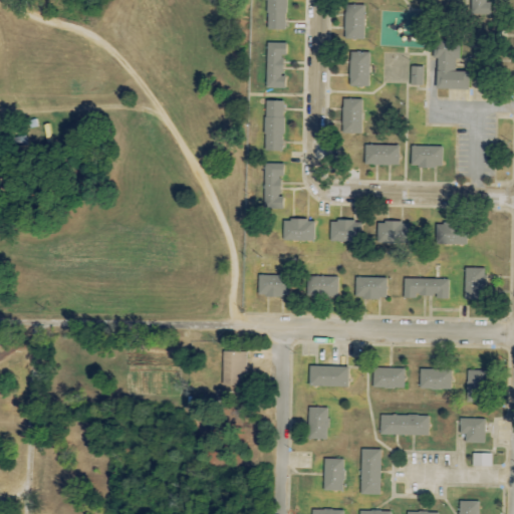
[(285,30),(285,0),(267,0),(266,29),(285,30)]
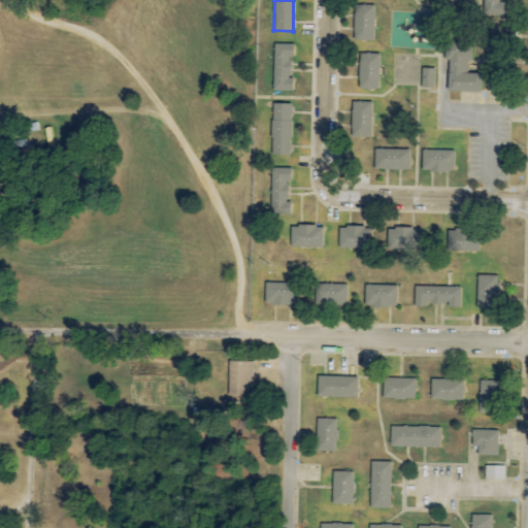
[(503,15),(503,3),(500,3),(500,0),(483,0),(483,15),(503,15)]
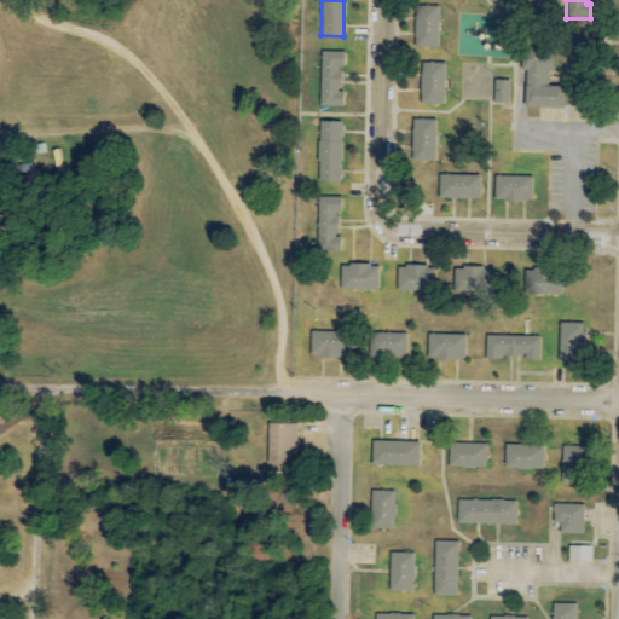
[(438,48),(439,7),(416,6),(415,47),(438,48)]
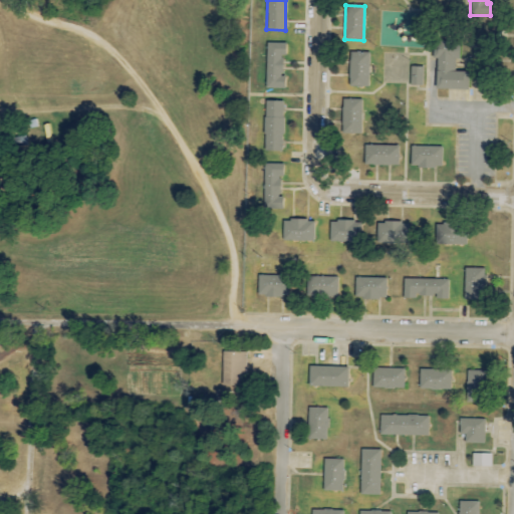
[(468,90),(468,72),(455,71),(455,59),(459,60),(460,41),(437,40),(436,89),(468,90)]
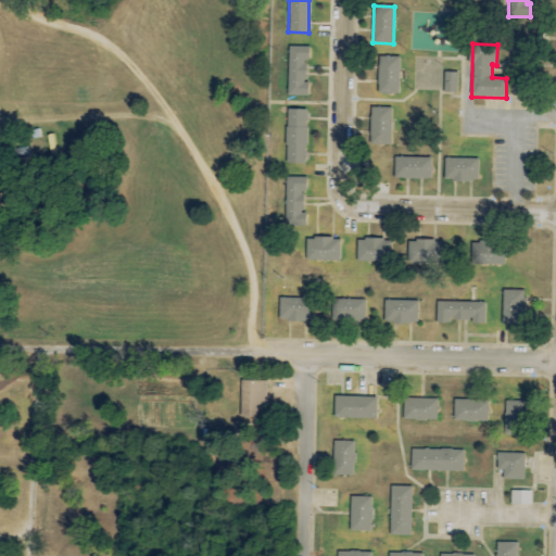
[(308,97),(308,83),(305,83),(306,60),(310,61),(310,47),(288,47),(287,96),(308,97)]
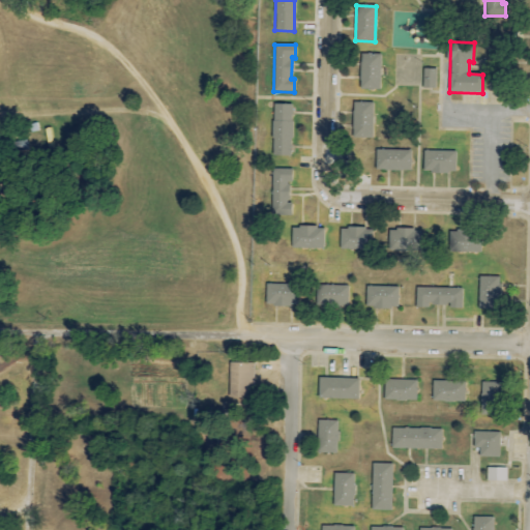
[(360,89),(380,90),(381,54),(360,54),(360,89)]
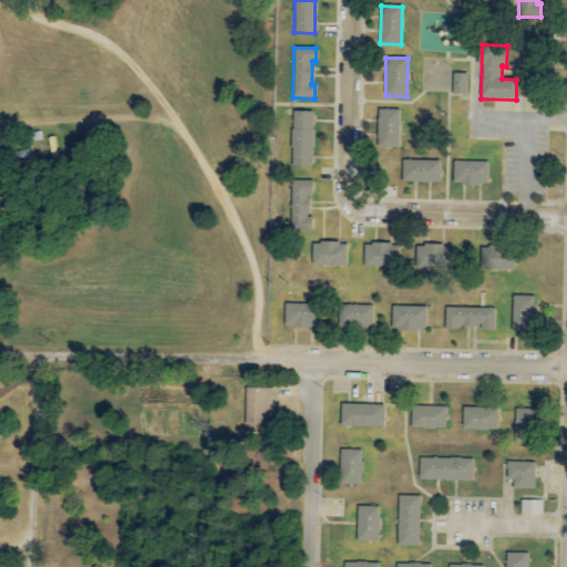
[(466,74),(453,73),(452,95),(466,95),(466,74)]
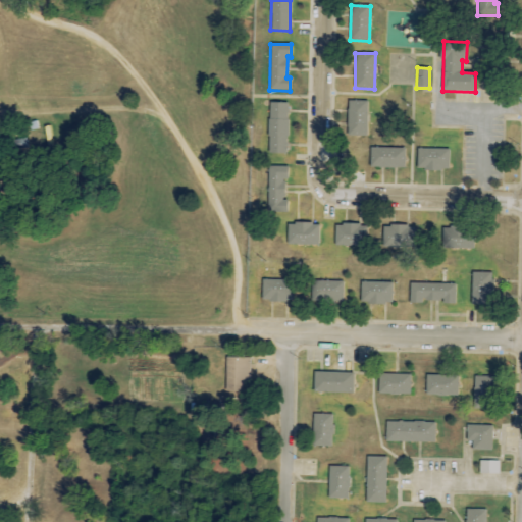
[(368,101),(348,101),(348,136),(367,137),(368,101)]
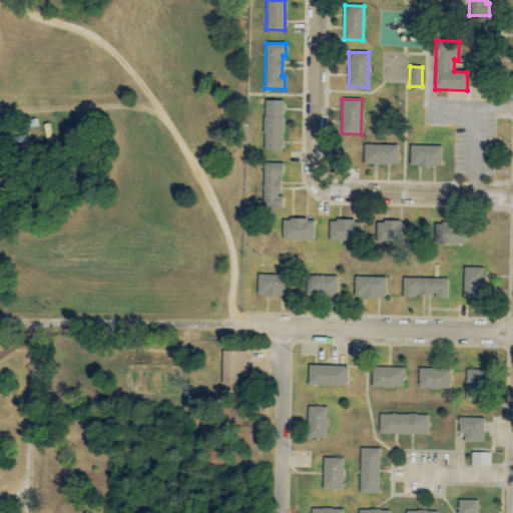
[(282,151),(284,101),(265,101),(263,150),(282,151)]
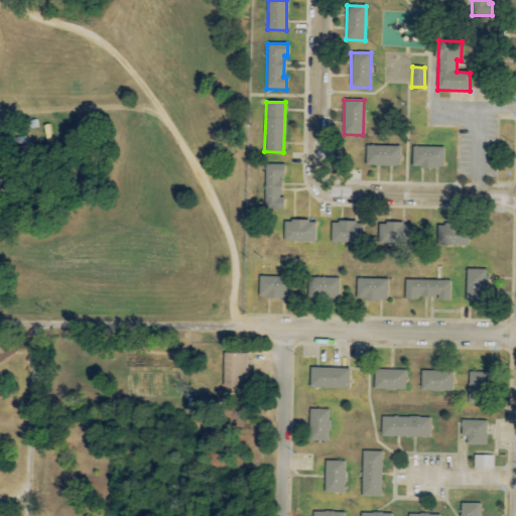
[(401,146),(366,146),(366,166),(401,166),(401,146)]
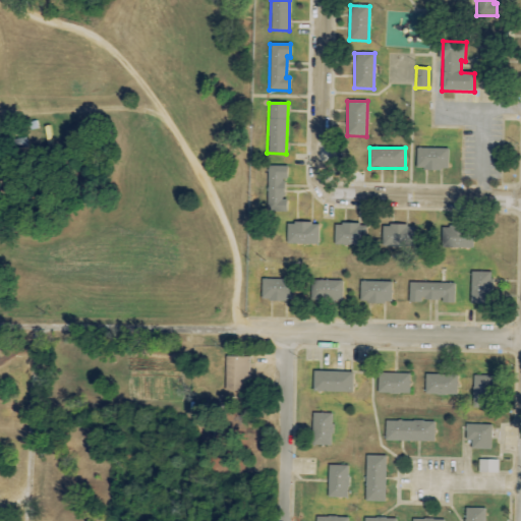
[(449,150),(417,149),(417,170),(449,171),(449,150)]
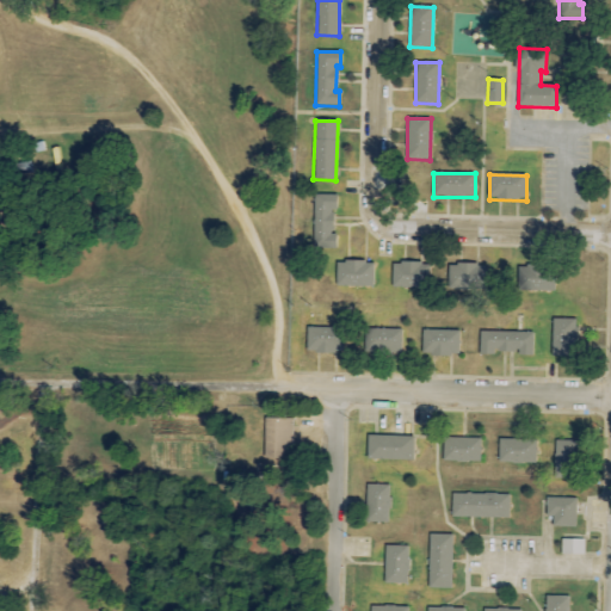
[(338,196),(315,195),(313,247),(337,248),(337,234),(333,234),(334,210),(337,210),(338,196)]
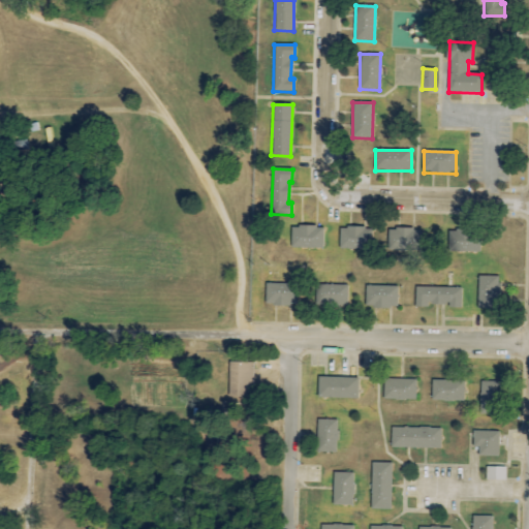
[(323,227),(290,226),(290,248),(323,249),(323,227)]
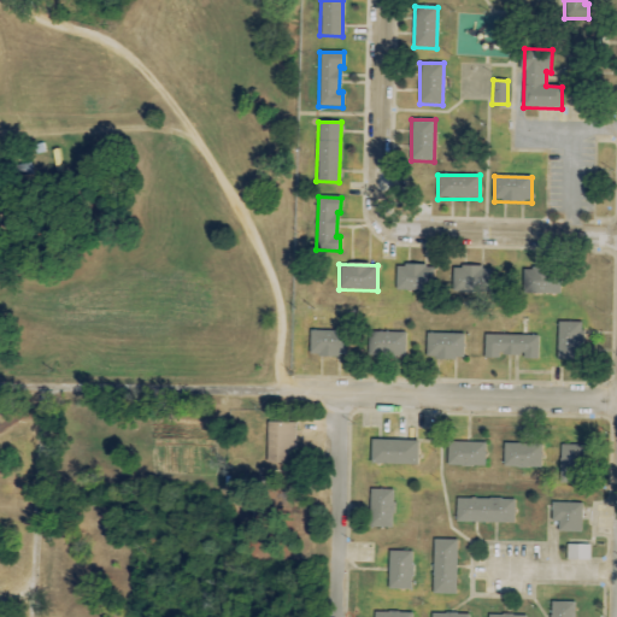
[(395,292),(434,292),(434,266),(397,265),(395,292)]
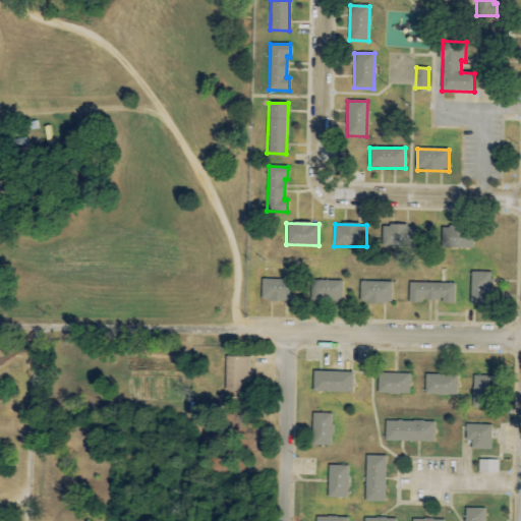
[(414,226),(383,225),(383,246),(413,247),(414,226)]
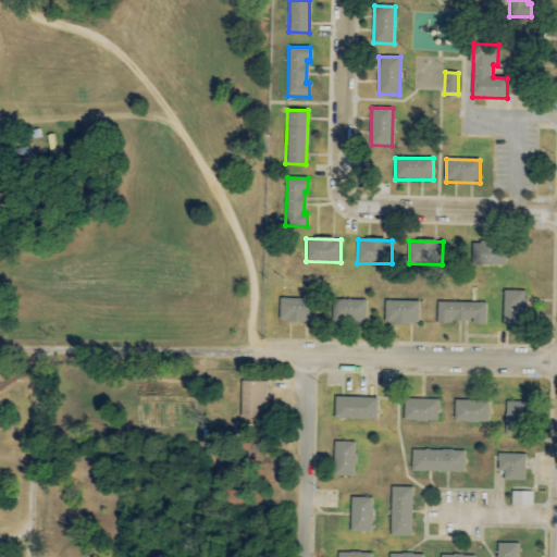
[(472,264),(505,267),(506,246),(473,244),(472,264)]
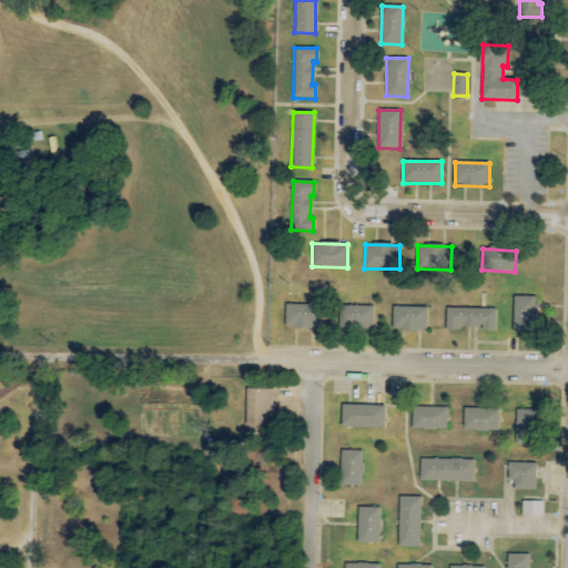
[(514,332),(536,332),(537,297),(514,296),(514,332)]
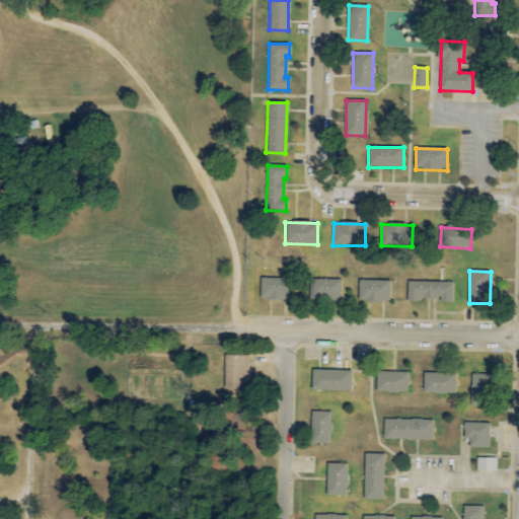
[(293,279),(261,278),(260,299),(292,300),(293,279)]
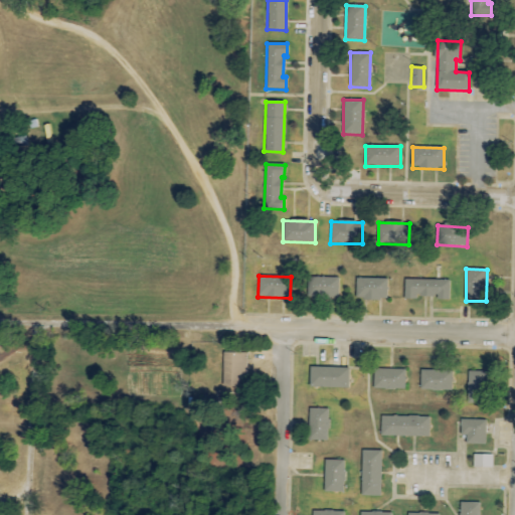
[(307,298),(338,299),(339,278),(308,277),(307,298)]
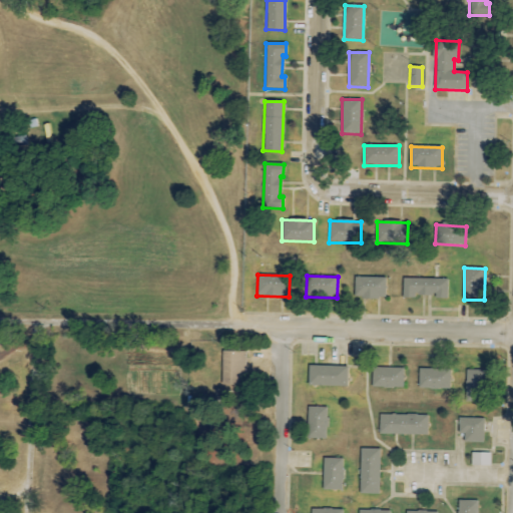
[(386,278),(355,278),(355,299),(386,300),(386,278)]
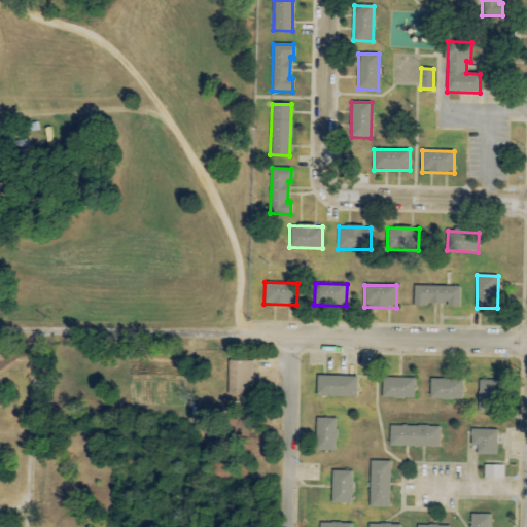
[(460,287),(415,286),(414,306),(426,307),(426,304),(448,304),(448,307),(460,307),(460,287)]
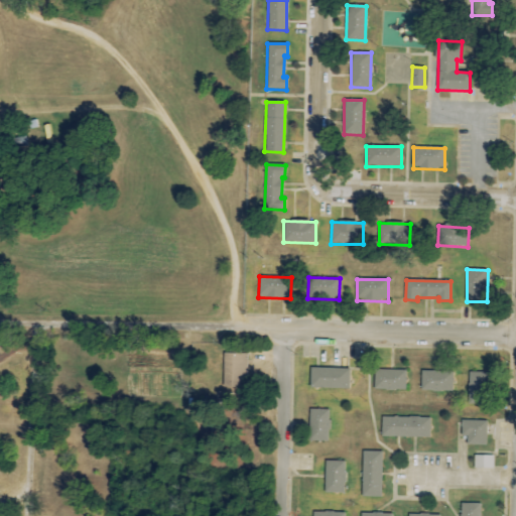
[(247,354),(225,354),(225,386),(247,386),(247,354)]
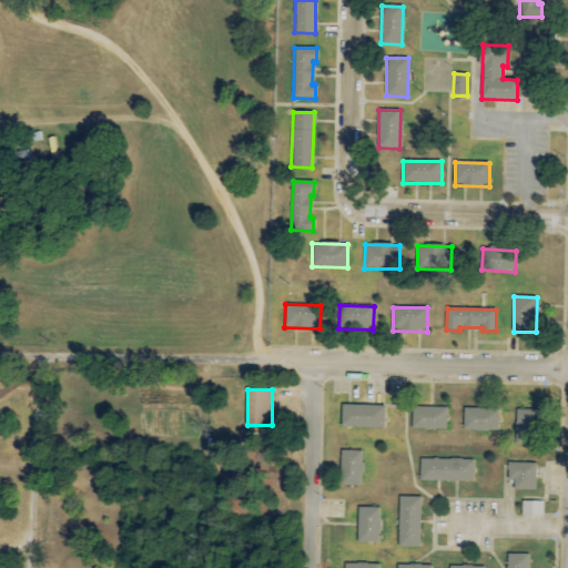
[(385,406),(342,405),(341,428),(384,428),(385,406)]
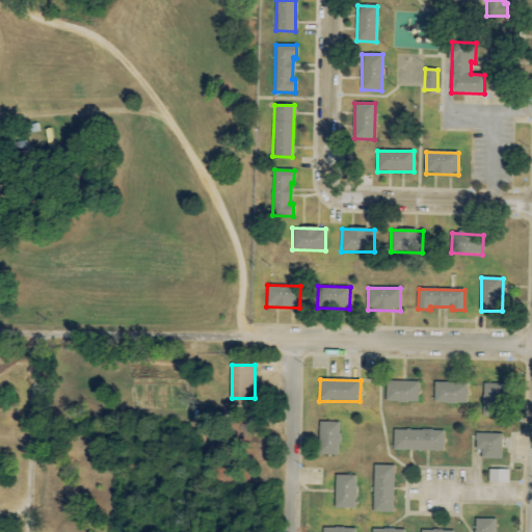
[(419,382),(387,381),(386,402),(418,403),(419,382)]
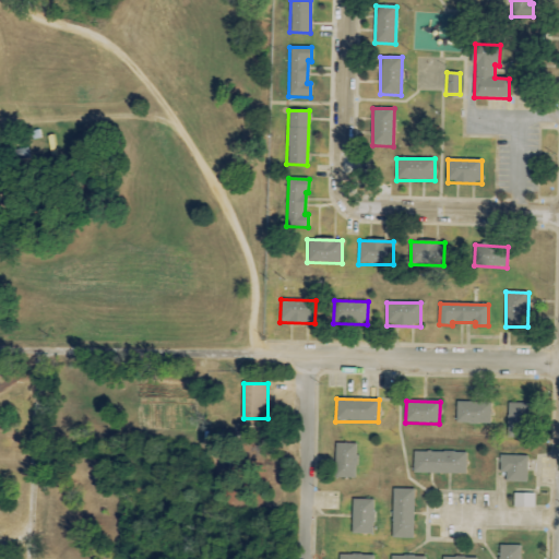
[(490,425),(491,403),(456,402),(456,424),(490,425)]
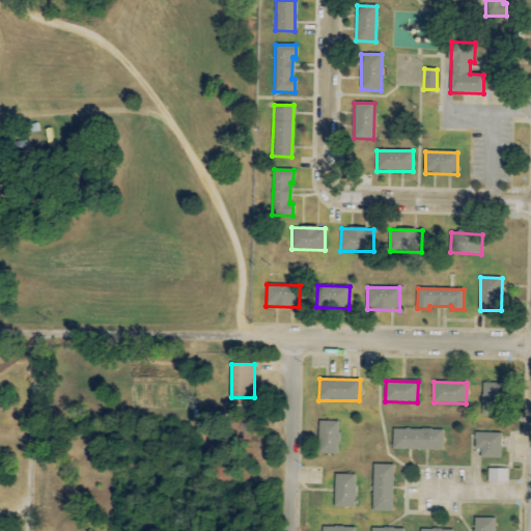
[(501,384),(483,383),(482,404),(501,406),(501,384)]
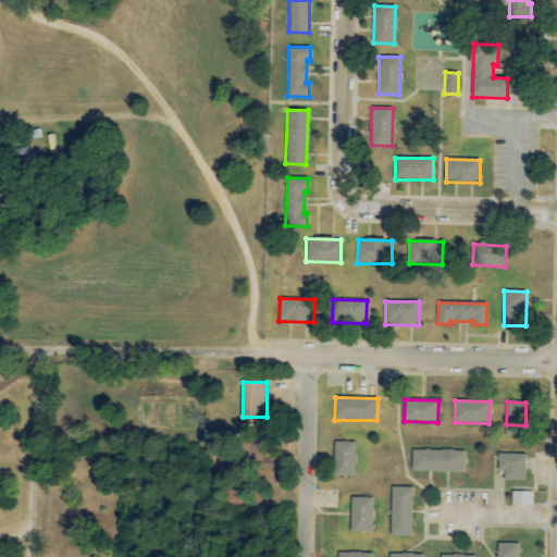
[(355,477),(355,443),(335,442),(335,477),(355,477)]
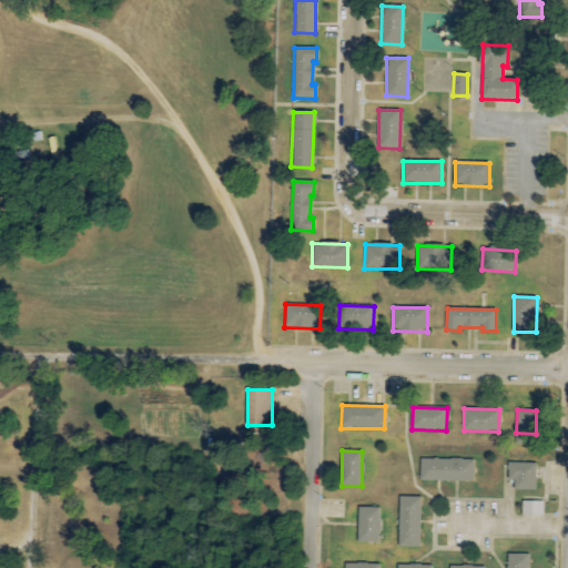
[(419,482),(473,482),(473,459),(419,459),(419,482)]
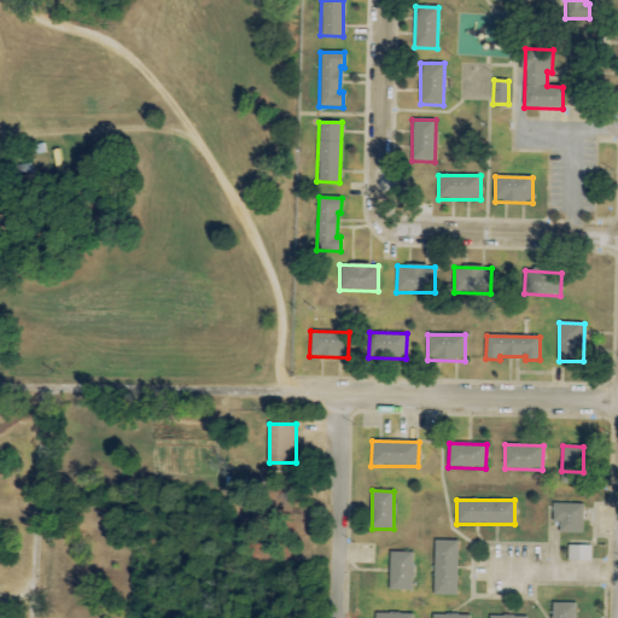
[(583,505),(553,503),(552,524),(560,524),(559,532),(582,534),(583,505)]
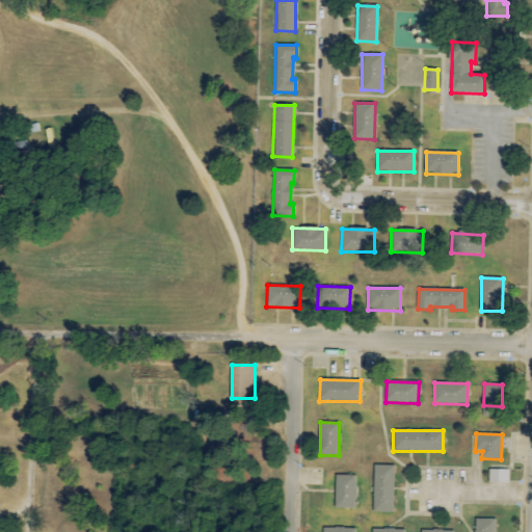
[(394,466),(374,466),(373,512),(393,512),(394,466)]
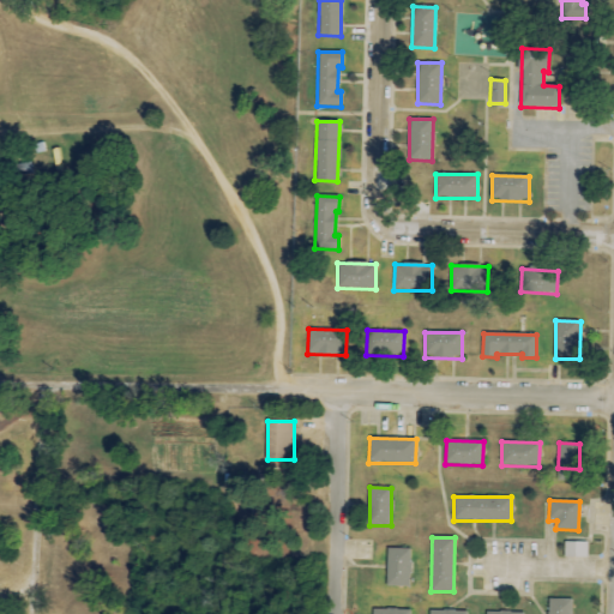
[(564,558),(587,558),(587,542),(564,542),(564,558)]
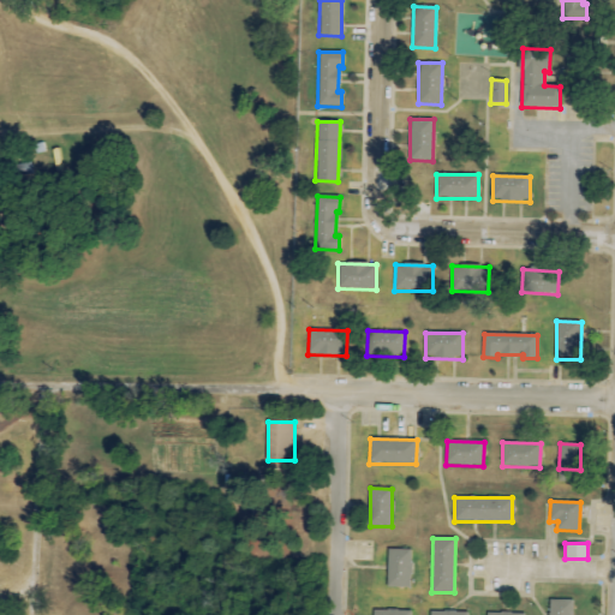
[(412,550),(388,549),(387,586),(410,587),(412,550)]
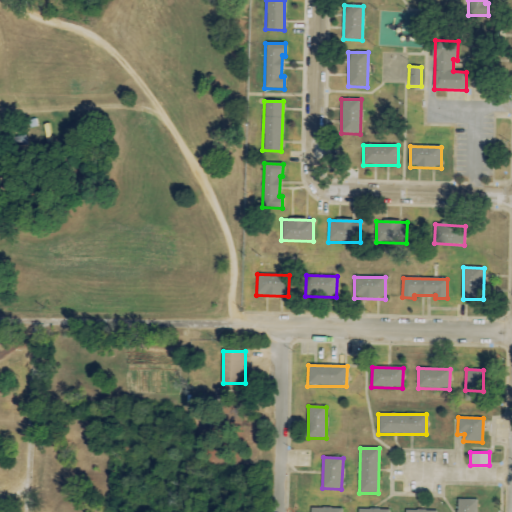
[(476,511),(477,500),(457,499),(456,511),(476,511)]
